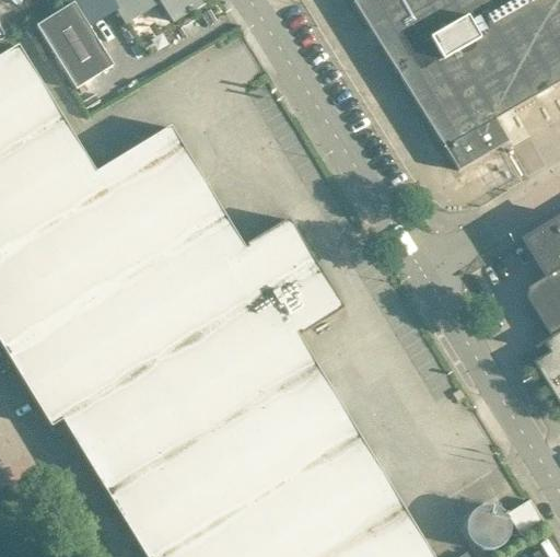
[(73,0),(36,23),(76,86),(113,64),(73,0)]
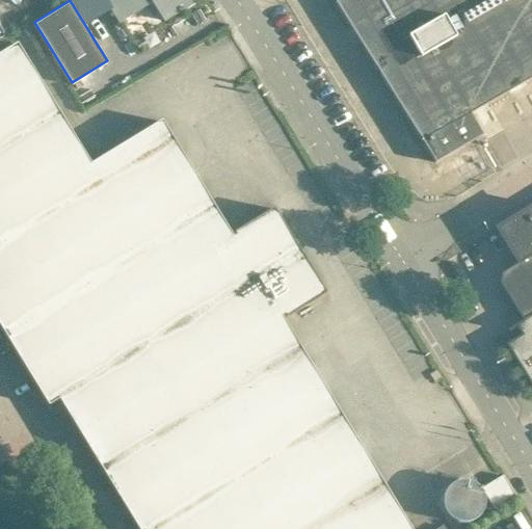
[(108,0),(120,18),(148,0),(155,0),(164,16),(178,6),(181,10),(184,8),(184,7),(193,1),(192,0),(108,0)]
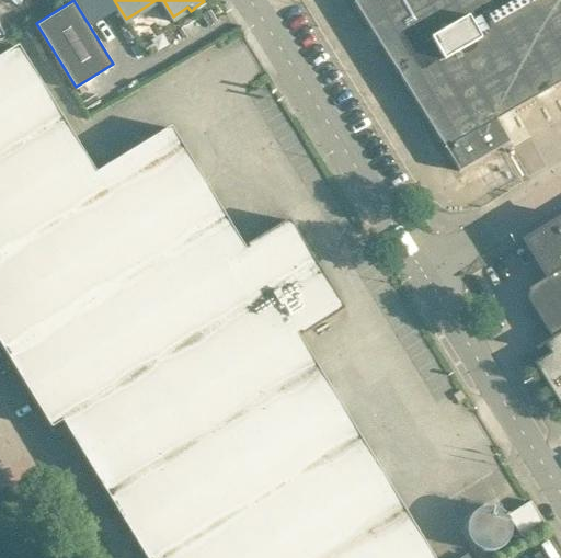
[(354,0),(459,169),(510,140),(496,117),(560,80),(560,0),(354,0)]
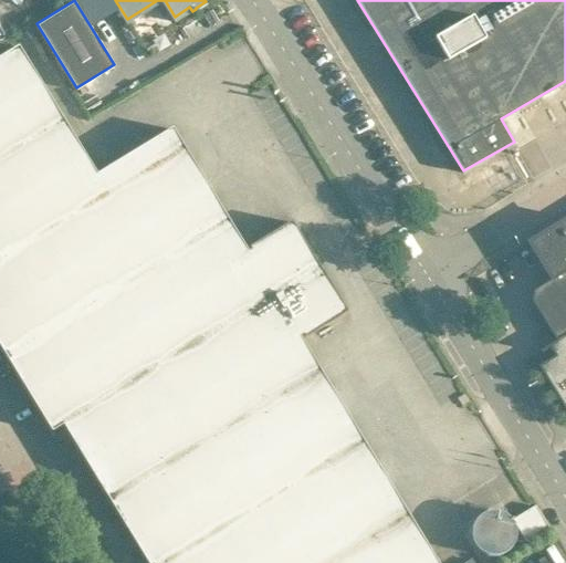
[(438,562),(302,339),(346,311),(291,220),(245,248),(173,126),(96,173),(18,44),(0,54),(0,346),(51,430),(63,423),(147,562),(438,562)]
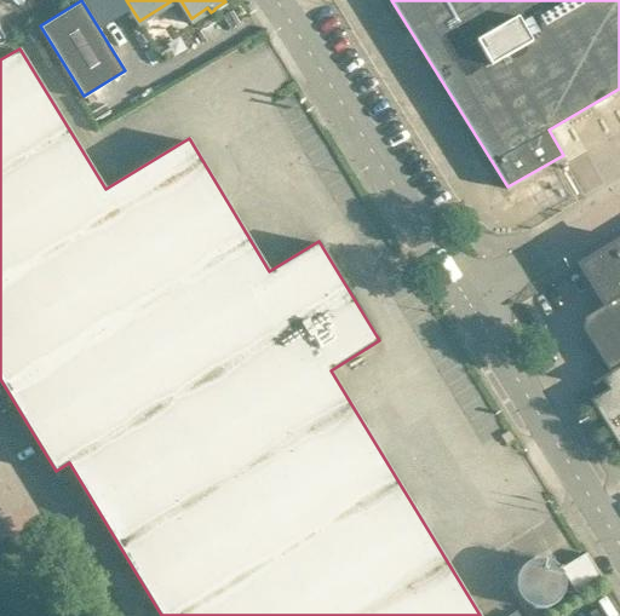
[(619,243),(586,265),(609,303),(589,316),(586,327),(595,340),(591,343),(597,353),(602,351),(614,370),(619,367),(619,243)]
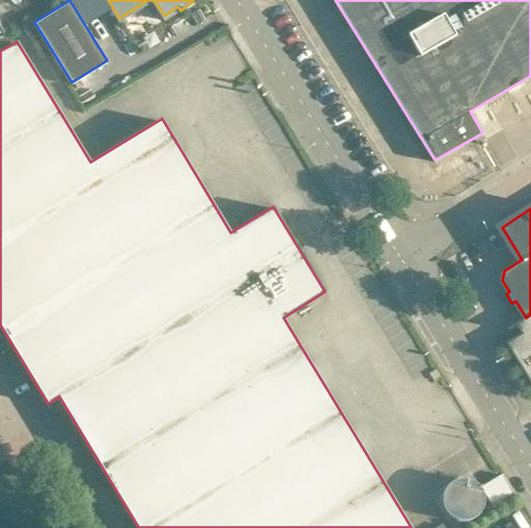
[(519,323),(519,324),(524,332),(509,342),(530,378),(530,314),(526,317),(519,323)]
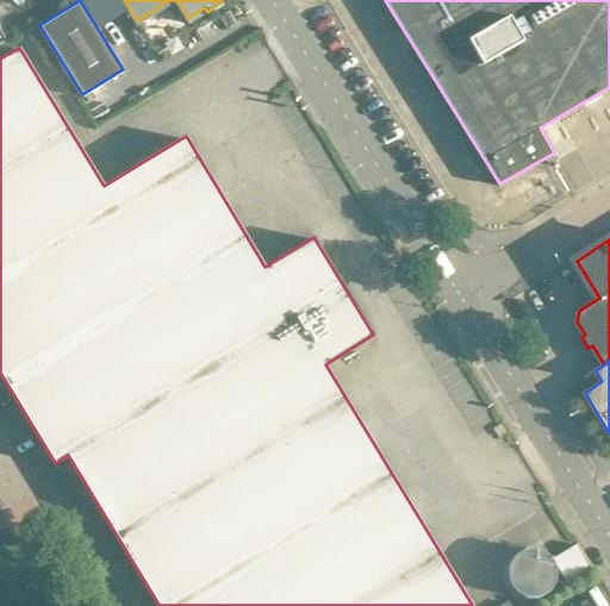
[(567,581),(592,567),(577,542),(553,557),(567,581)]
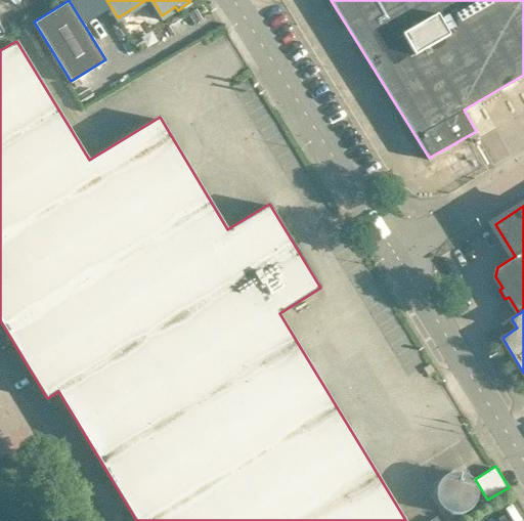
[(456,518),(485,495),(462,467),(434,489),(456,518)]
